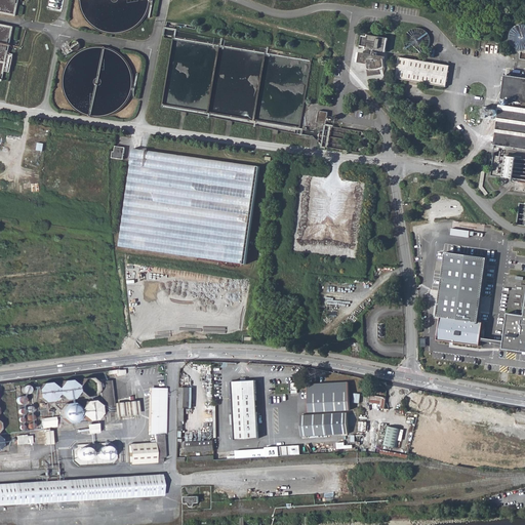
[(0,0),(0,12),(18,16),(21,0),(0,0)]
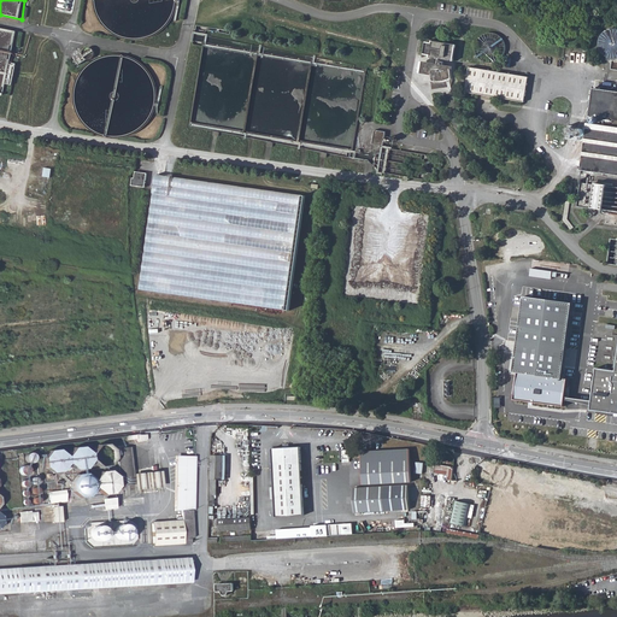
[(0,94),(6,97),(9,84),(16,87),(19,65),(12,64),(19,33),(0,28),(0,94)]
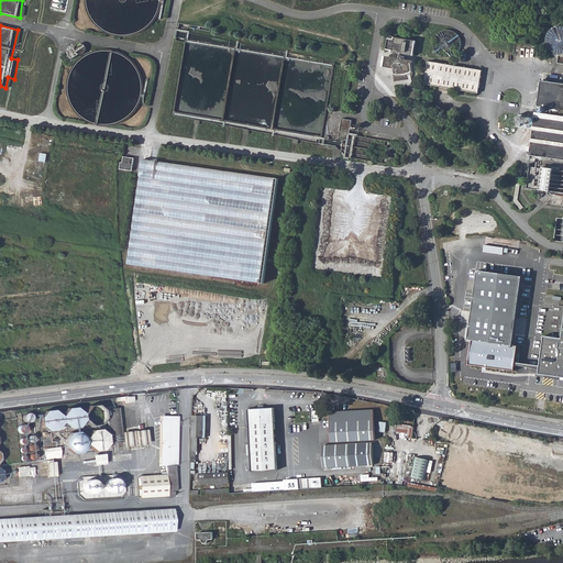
[(435,55),(456,56),(456,48),(461,48),(462,34),(450,34),(449,46),(435,45),(435,55)]
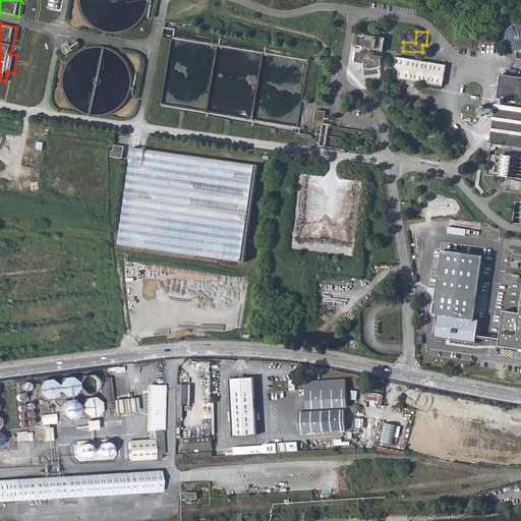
[(454,37),(452,46),(471,49),(472,41),(454,37)]
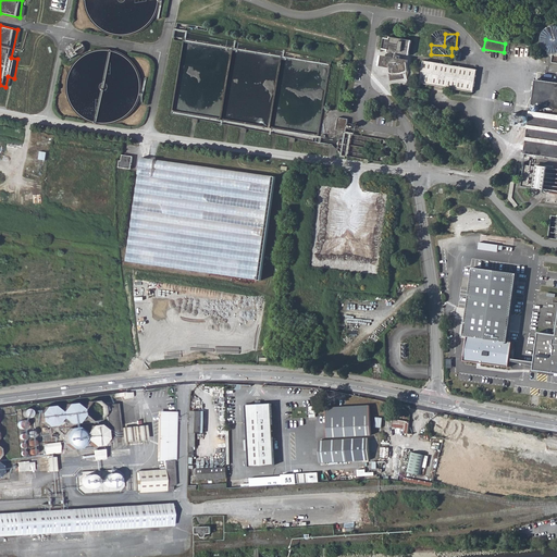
[(390,69),(392,75),(394,76),(396,76),(399,76),(400,76),(404,75),(405,75),(408,74),(409,73),(408,72),(408,71),(408,70),(408,67),(408,64),(408,63),(408,61),(409,60),(401,59),(403,54),(408,54),(410,42),(405,41),(405,42),(390,40),(384,40),(382,49),(386,49),(386,50),(394,51),(393,58),(382,56),(379,66),(390,69)]
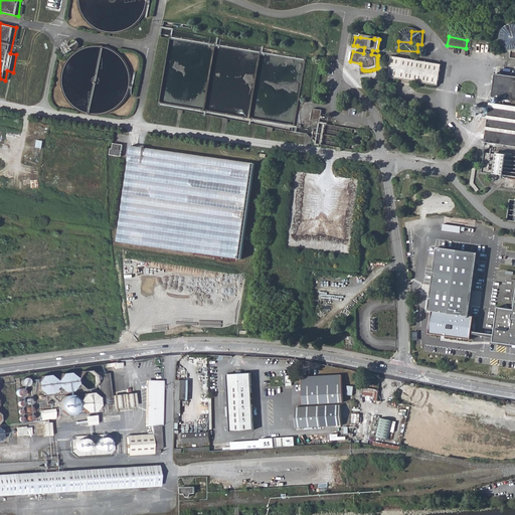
[(68,49),(65,42),(60,44),(63,51),(68,49)]
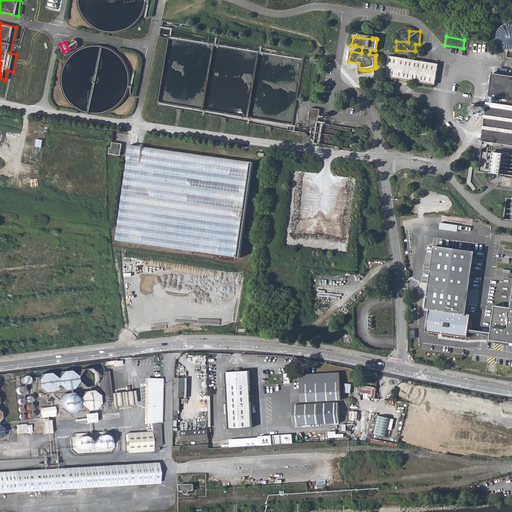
[(389,56),(386,77),(434,85),(438,64),(389,56)]
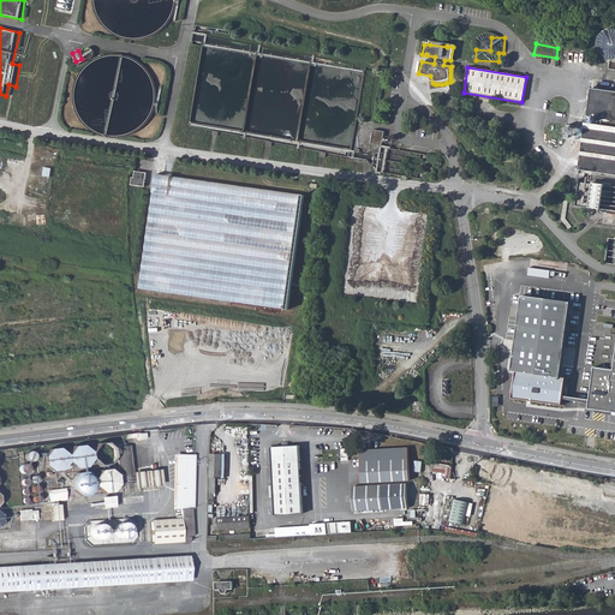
[(614,85),(595,83),(581,166),(586,167),(587,163),(614,168),(614,85)]
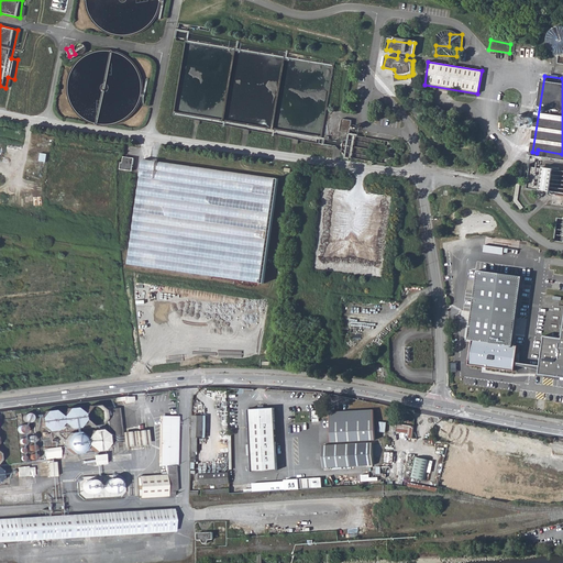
[(352,121),(342,119),(340,131),(350,133),(352,121)]
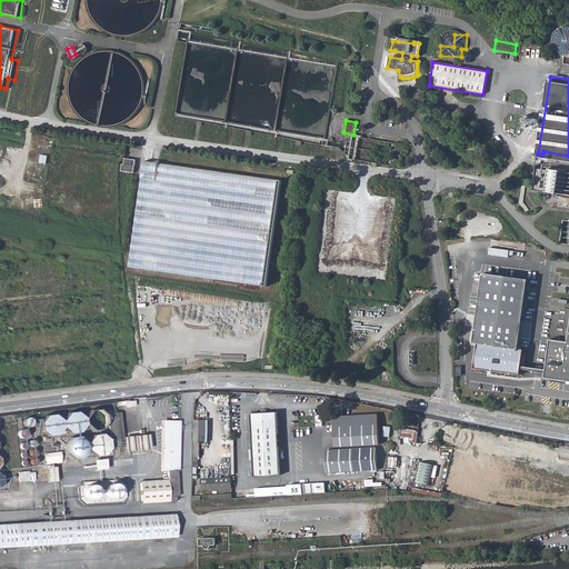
[(121,170),(133,172),(136,160),(127,158),(126,163),(123,163),(121,170)]
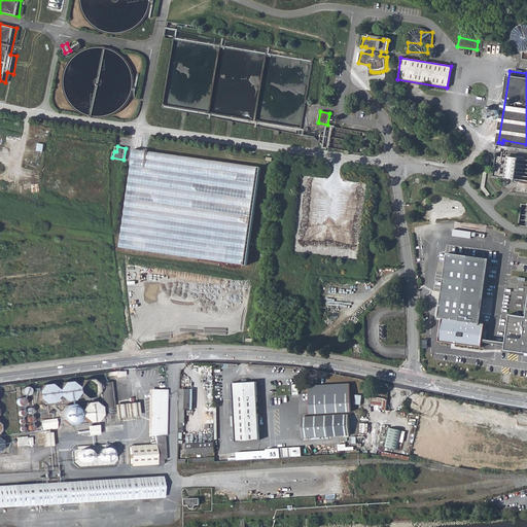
[(120,248),(247,266),(261,167),(135,148),(120,248)]
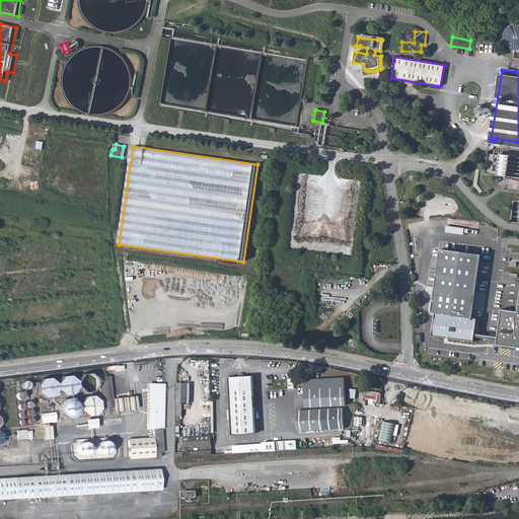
[(488,153),(485,173),(506,177),(510,157),(488,153)]
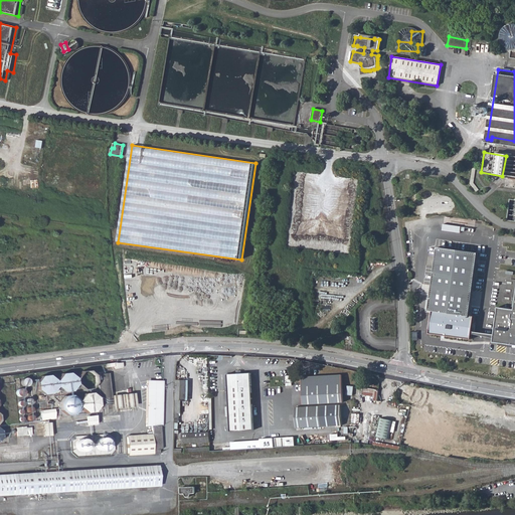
[(477,253),(439,247),(430,311),(433,311),(430,334),(471,340),(474,317),(469,316),(477,253)]
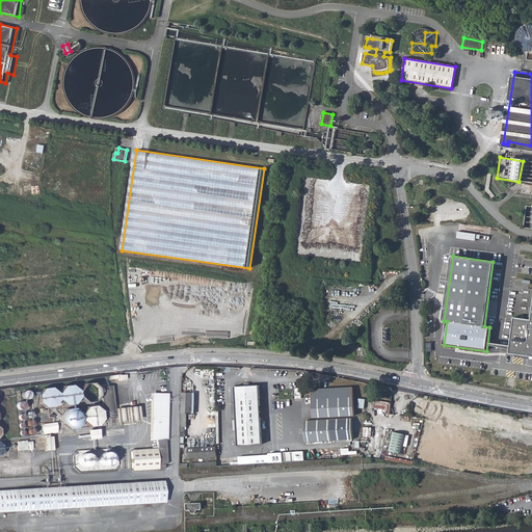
[(531,301),(529,320),(512,318),(509,346),(509,349),(509,354),(531,356),(531,301)]
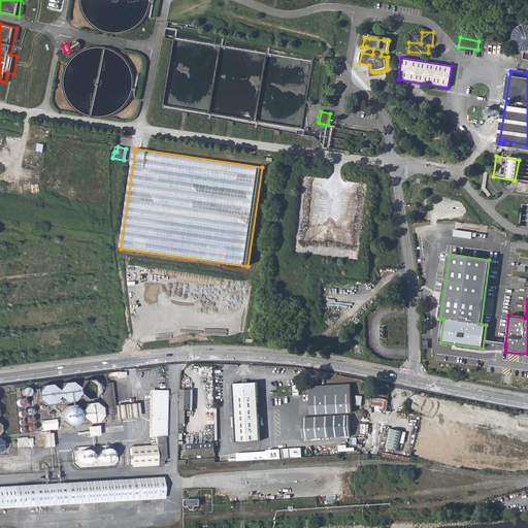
[(524,387),(525,378),(505,376),(505,385),(524,387)]
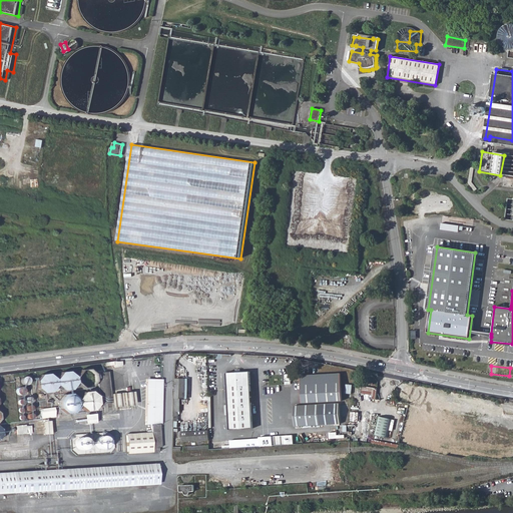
[(228,430),(252,430),(250,372),(239,372),(239,369),(235,370),(235,373),(226,373),(228,430)]
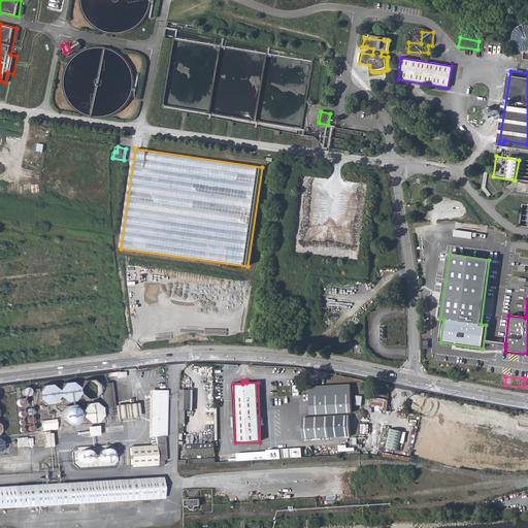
[(42,386),(38,392),(38,400),(44,405),(53,404),(58,397),(65,402),(73,401),(78,395),(86,400),(93,399),(98,392),(97,385),(91,381),(84,382),(77,388),(70,383),(63,384),(57,392),(50,386),(42,386)]
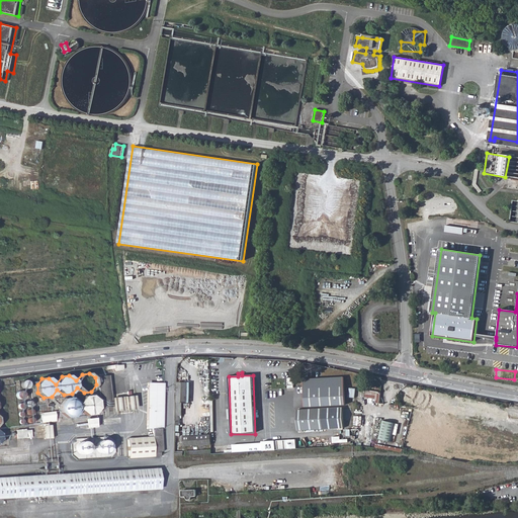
[(107,376),(106,376),(98,377),(101,409),(110,408),(107,376)]
